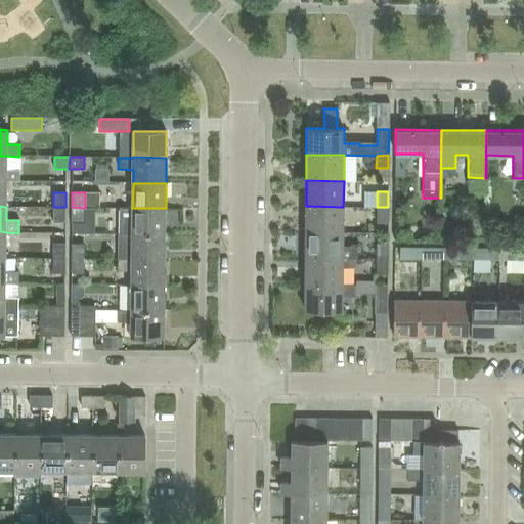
[(343,232),(343,207),(306,206),(305,232),(343,232)]
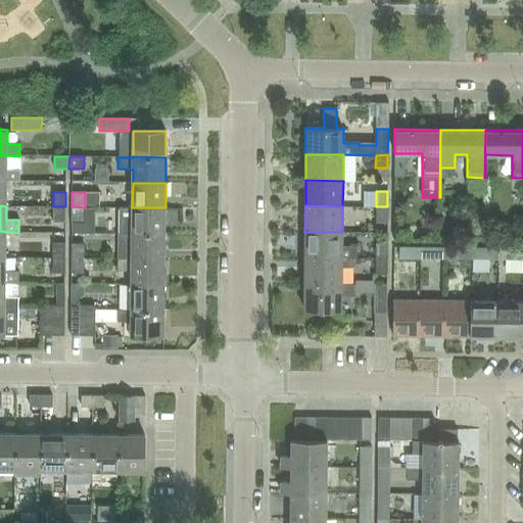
[(65,222),(65,206),(53,206),(53,222),(65,222)]
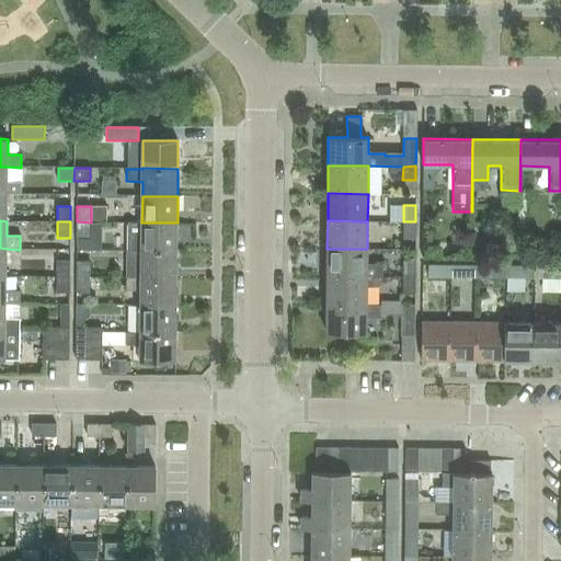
[(91,238),(91,222),(77,221),(77,238),(91,238)]
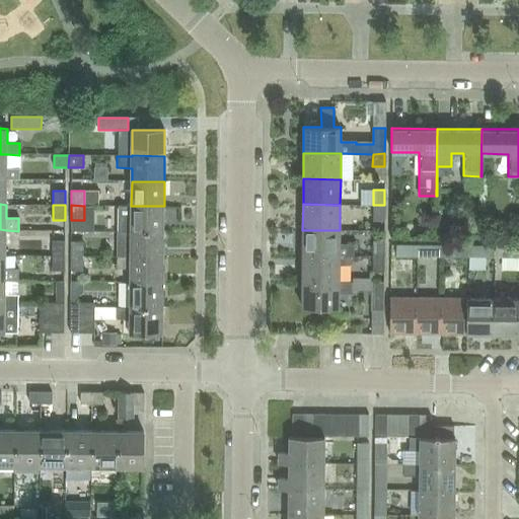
[(384,220),(384,205),(373,205),(373,220),(384,220)]
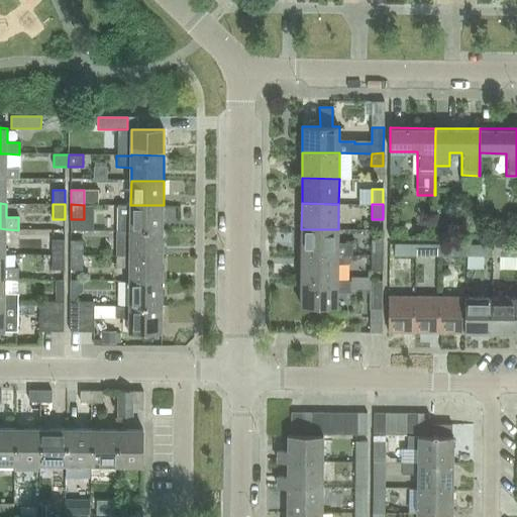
[(164,205),(130,205),(117,205),(117,230),(130,230),(164,231),(164,205)]
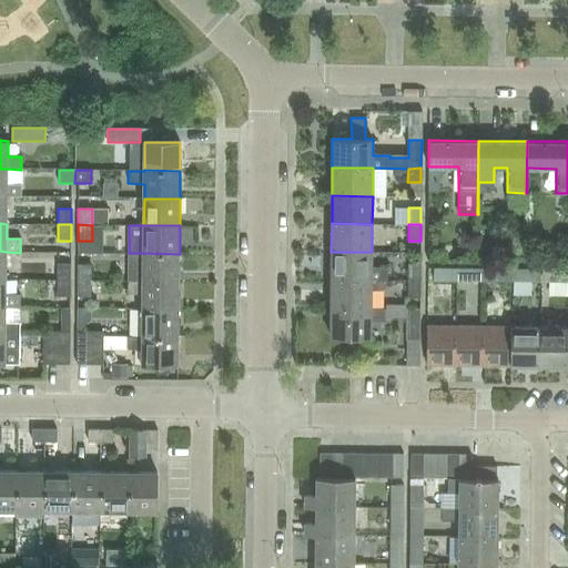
[(372,267),(372,252),(331,252),(331,280),(387,280),(387,267),(372,267)]
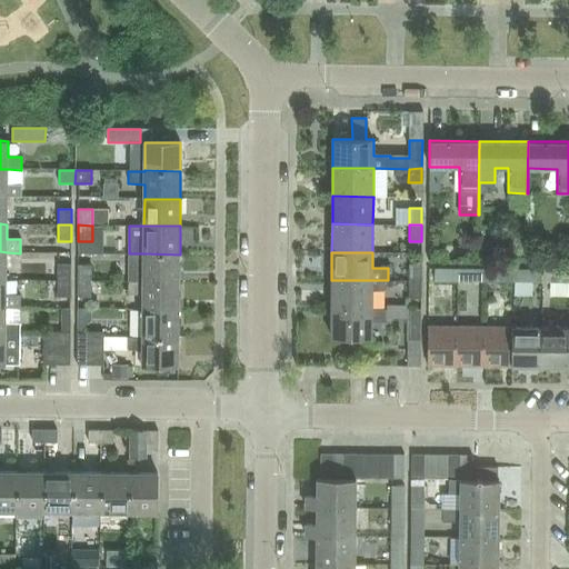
[(179,282),(180,255),(143,253),(143,281),(179,282)]
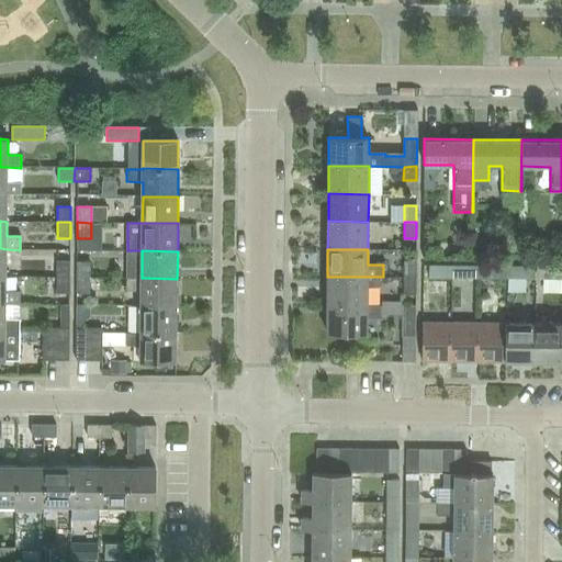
[(416,260),(415,260),(404,260),(404,277),(415,277),(416,260)]
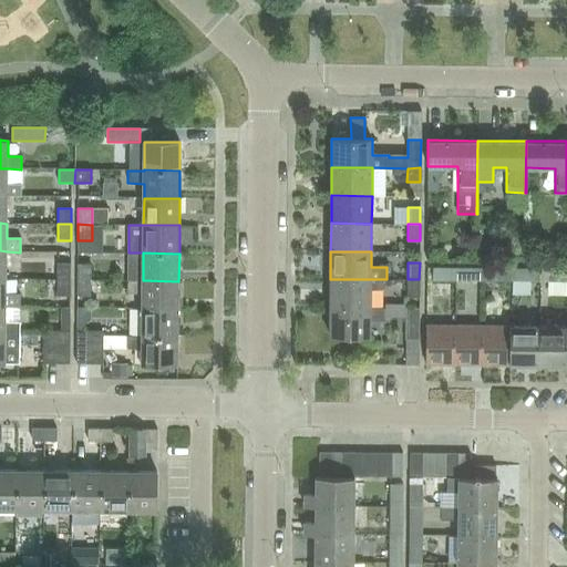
[(58,280),(71,280),(71,264),(58,264),(58,280)]
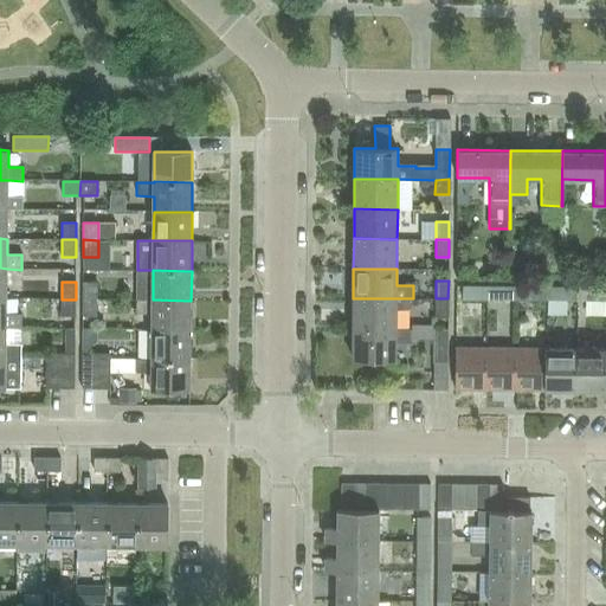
[(83,300),(97,300),(98,282),(83,282),(83,300)]
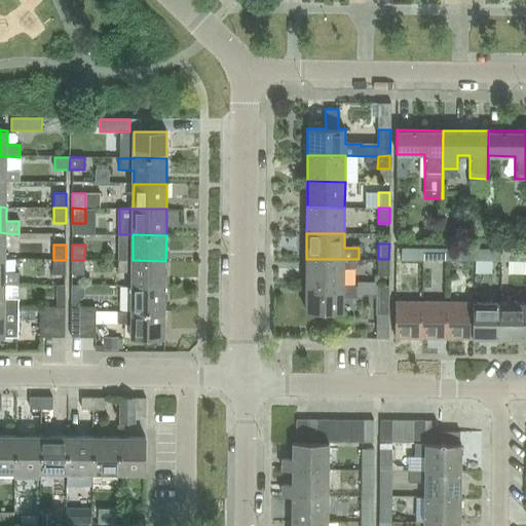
[(423,249),(401,249),(396,249),(395,261),(422,261),(423,249)]
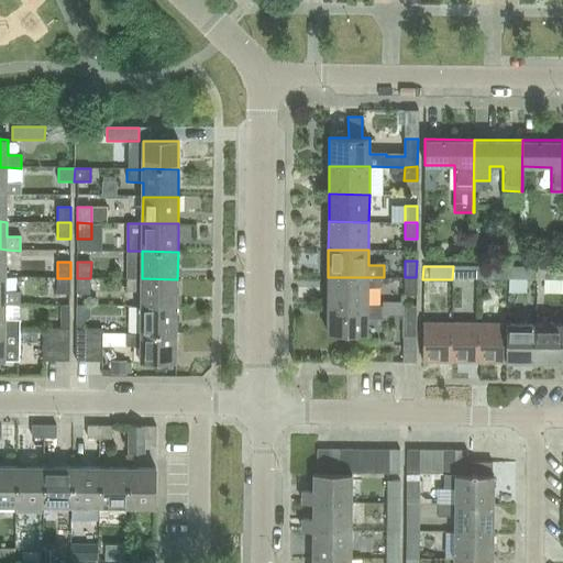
[(479,279),(479,266),(453,266),(452,279),(479,279)]
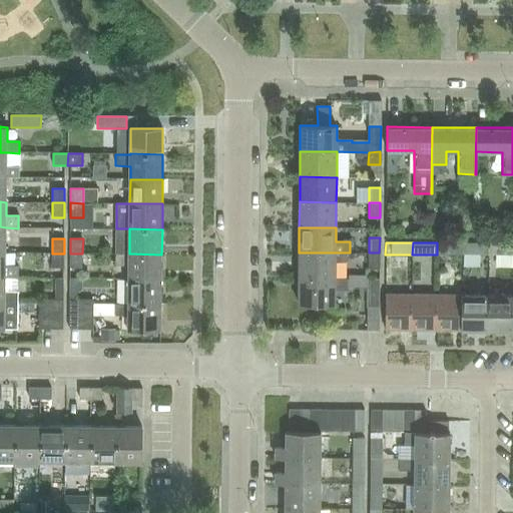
[(462,255),(462,242),(437,242),(437,254),(462,255)]
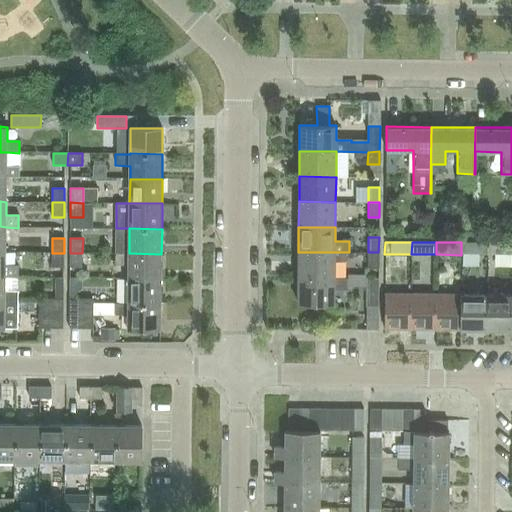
[(487,255),(487,243),(461,242),(461,255),(487,255)]
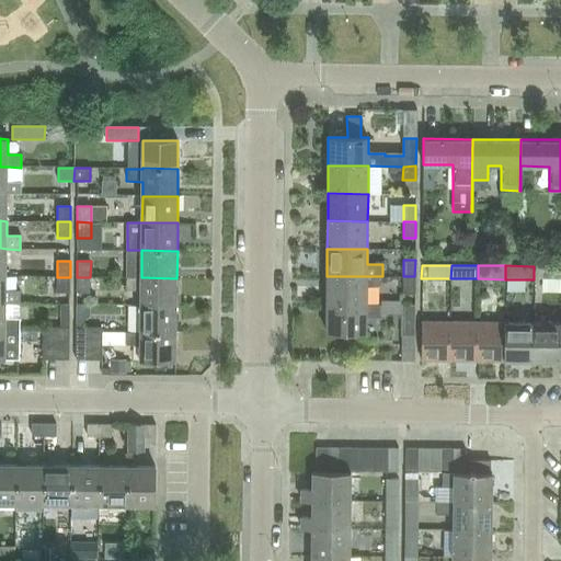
[(560,279),(560,266),(534,266),(534,279),(560,279)]
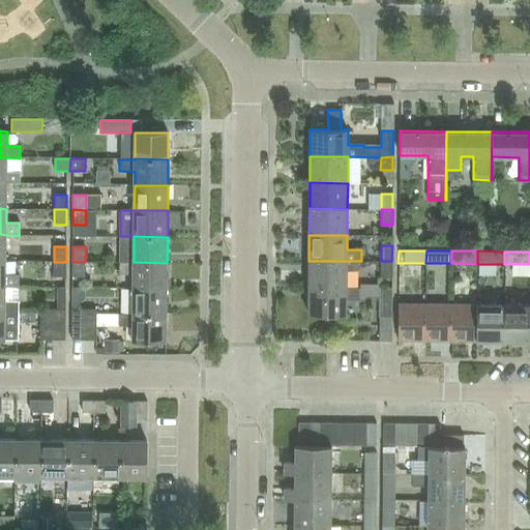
[(6,275),(6,261),(0,261),(0,287),(6,287),(18,288),(18,275),(6,275)]
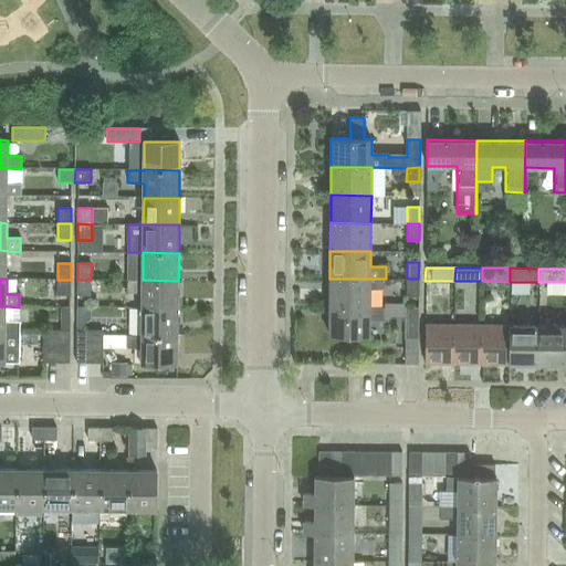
[(386,280),(386,279),(329,279),(329,306),(370,306),(370,289),(383,289),(383,280),(386,280)]
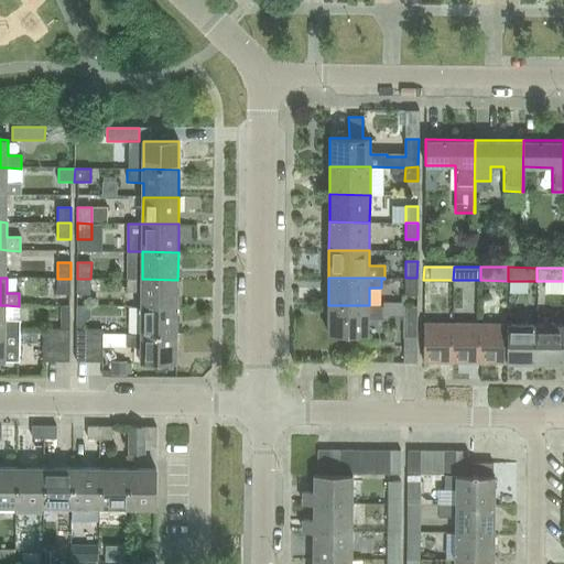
[(416,295),(416,278),(405,278),(404,295),(416,295)]
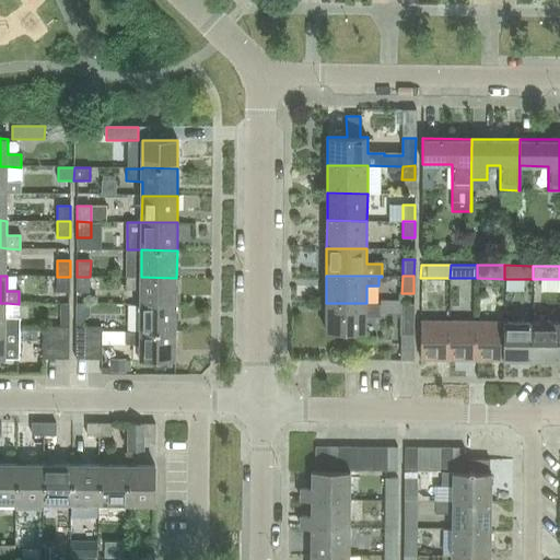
[(70,293),(70,277),(57,277),(57,293),(70,293)]
